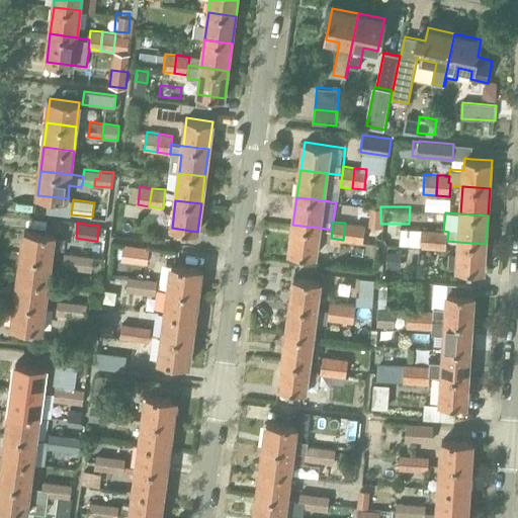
[(345,223),(343,240),(356,242),(358,225),(345,223)]
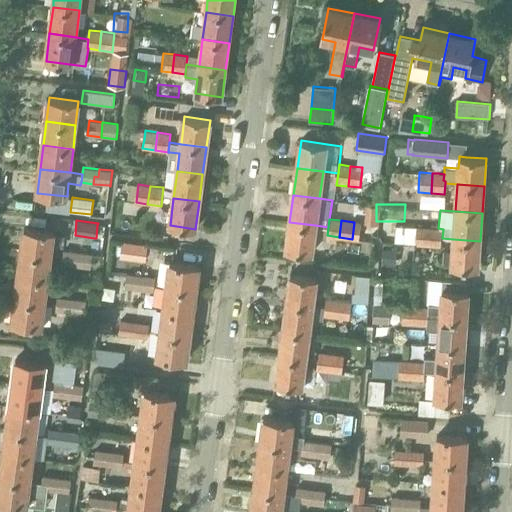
[(285,249),(312,253),(315,225),(289,222),(285,249)]
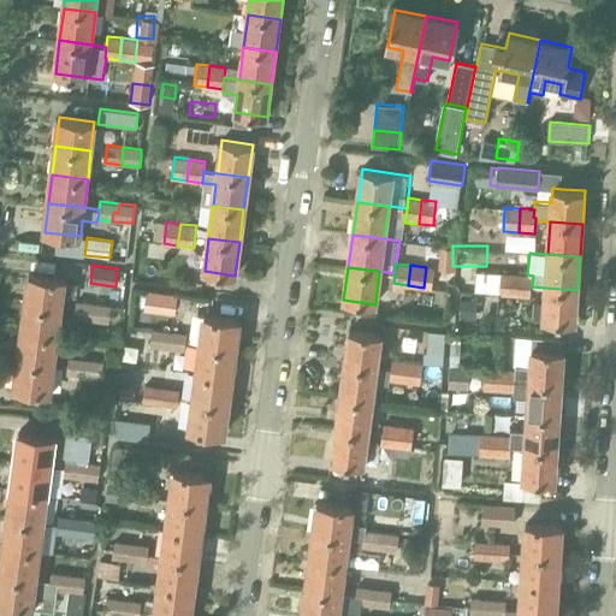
[(515,296),(516,273),(502,273),(502,279),(501,290),(501,296),(515,296)]
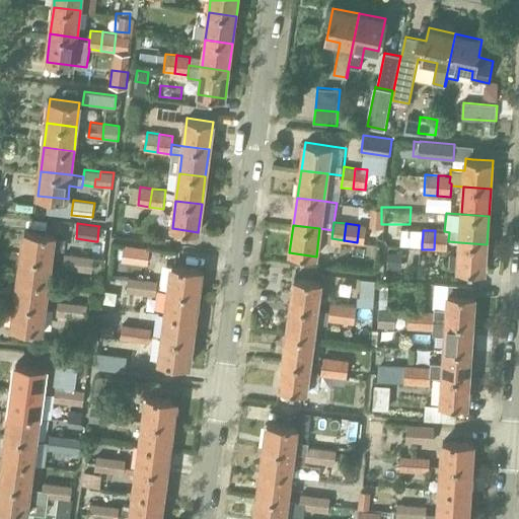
[(434,249),(447,250),(448,241),(449,232),(444,231),(435,230),(434,249)]
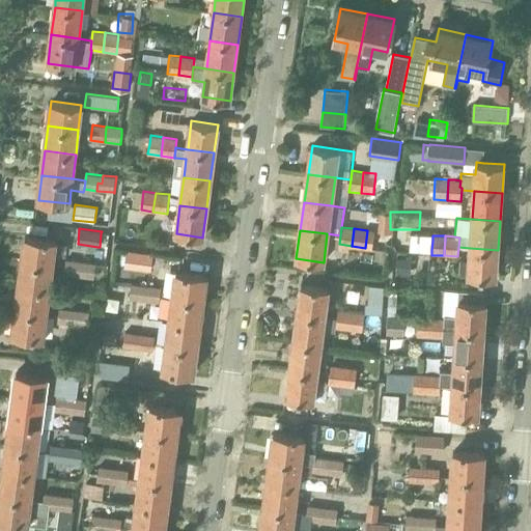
[(22,261),(51,264),(54,240),(25,236),(22,261)]
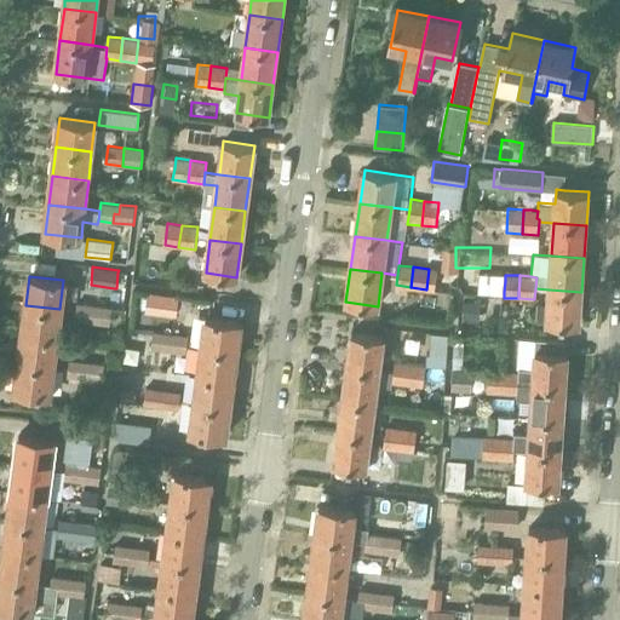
[(579,325),(581,292),(549,290),(546,323),(579,325)]
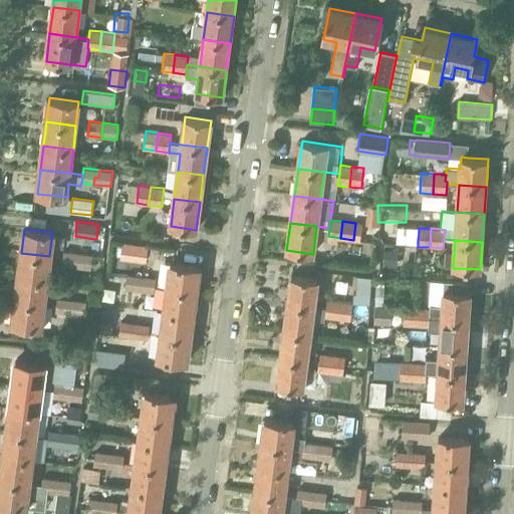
[(148,245),(121,241),(118,259),(146,263),(148,245)]
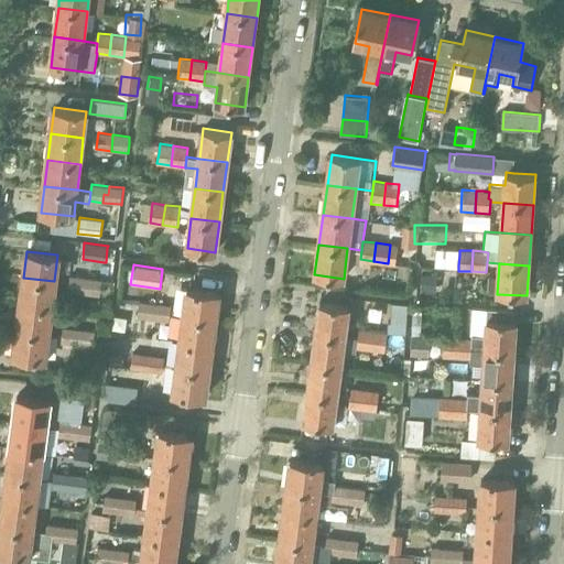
[(71,275),(68,292),(84,294),(86,278),(71,275)]
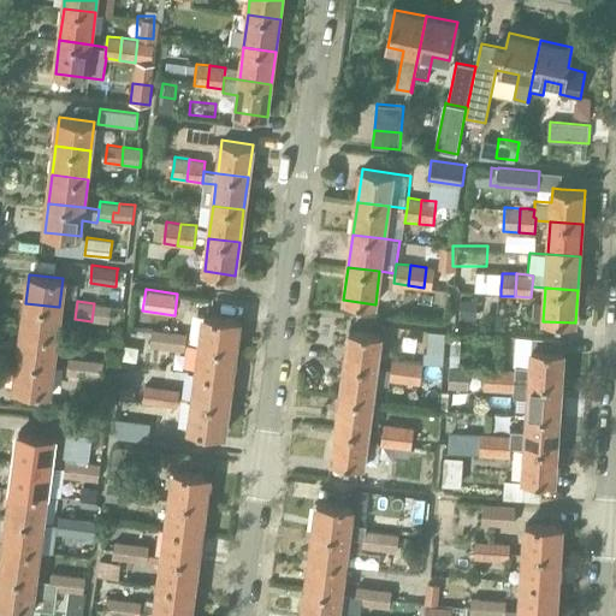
[(458,303),(457,320),(475,321),(478,302),(458,301),(458,303)]
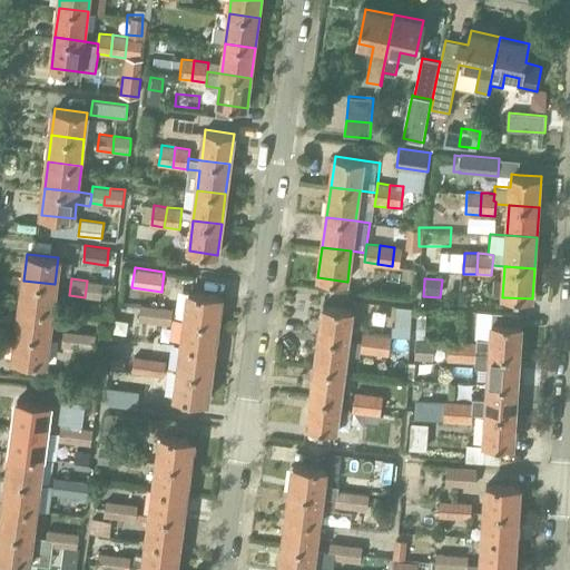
[(51,311),(55,284),(23,281),(20,306),(51,311)]
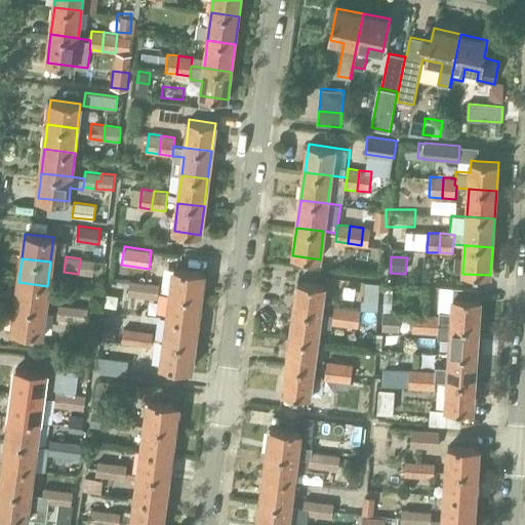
[(89,259),(80,258),(78,274),(93,276),(94,267),(94,263),(95,260),(89,259)]
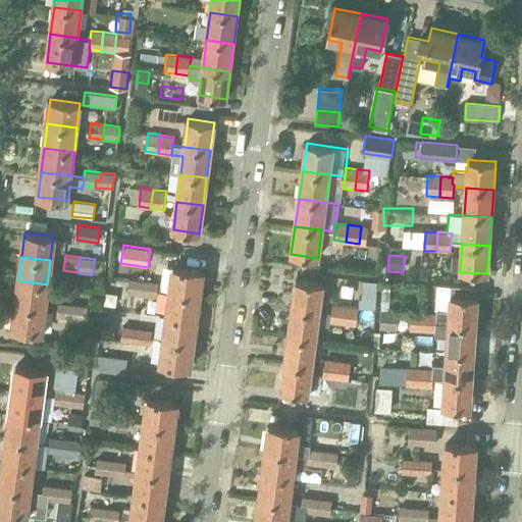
[(168,292),(198,296),(201,271),(171,268),(168,292)]
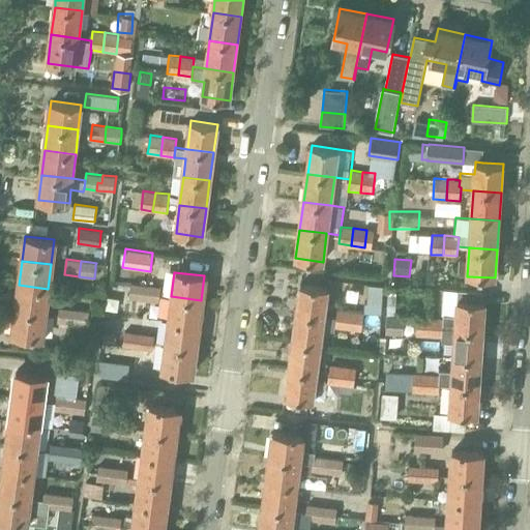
[(129,298),(144,300),(146,285),(131,284),(130,292),(129,298)]
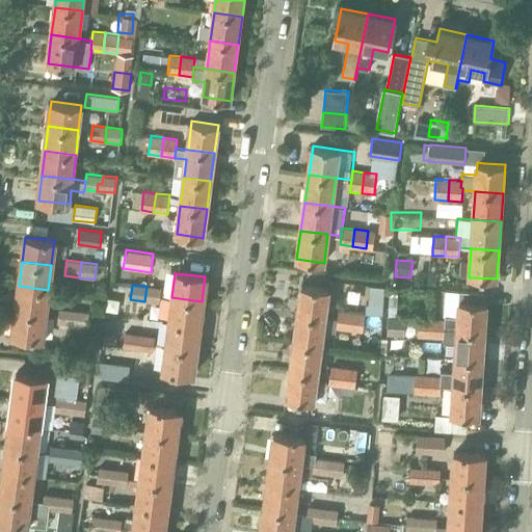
[(298,314),(324,317),(328,289),(301,285),(298,314)]
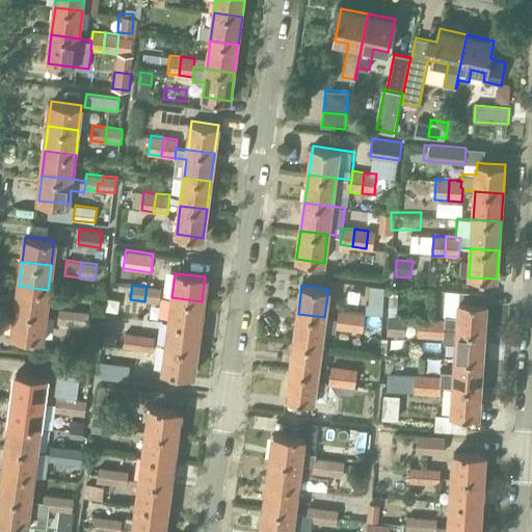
[(45,314),(48,290),(19,286),(16,311),(45,314)]
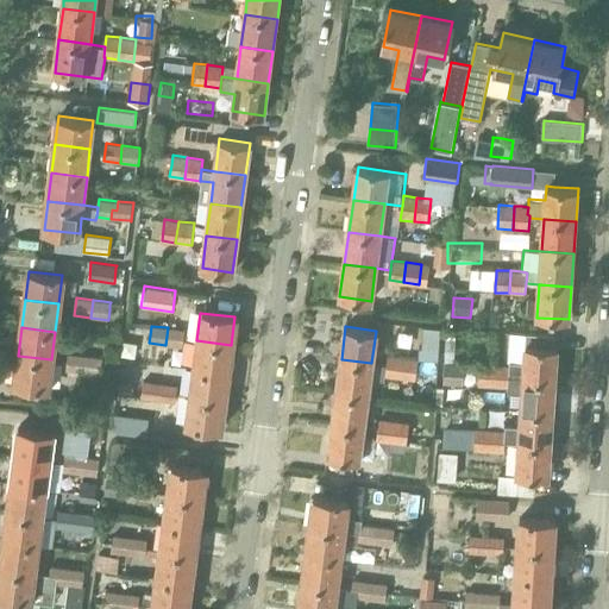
[(186,331),(168,327),(165,345),(184,347),(186,331)]
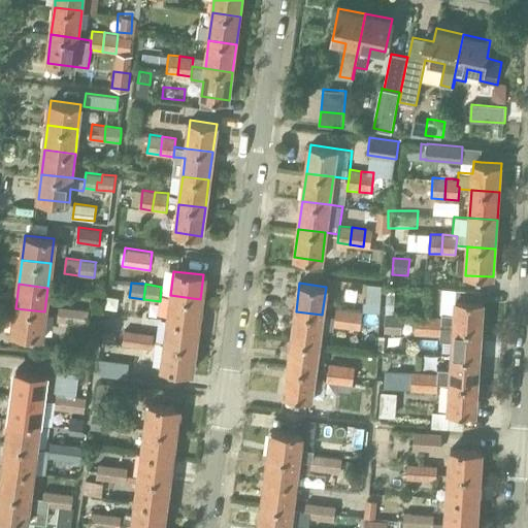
[(198,323),(200,299),(170,295),(167,320),(198,323)]
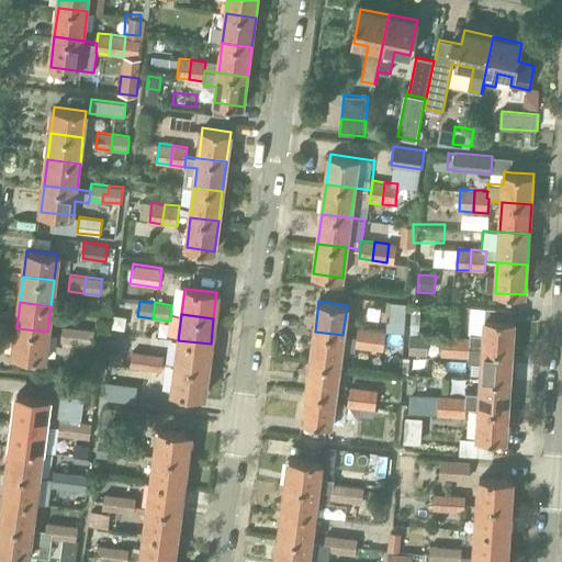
[(515,321),(484,318),(483,337),(471,336),(471,337),(471,348),(482,349),(513,351),(515,321)]
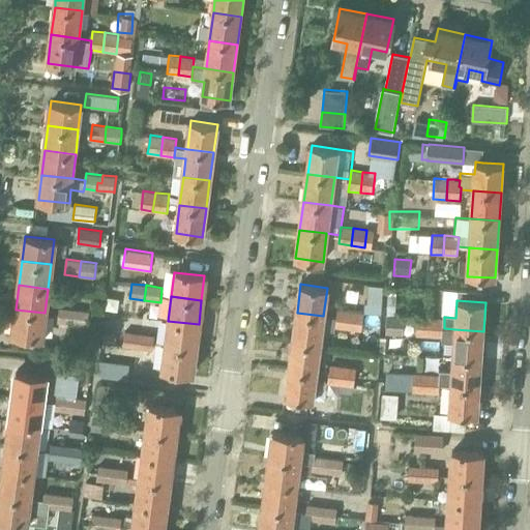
[(382,303),(365,302),(364,313),(381,314),(382,303)]
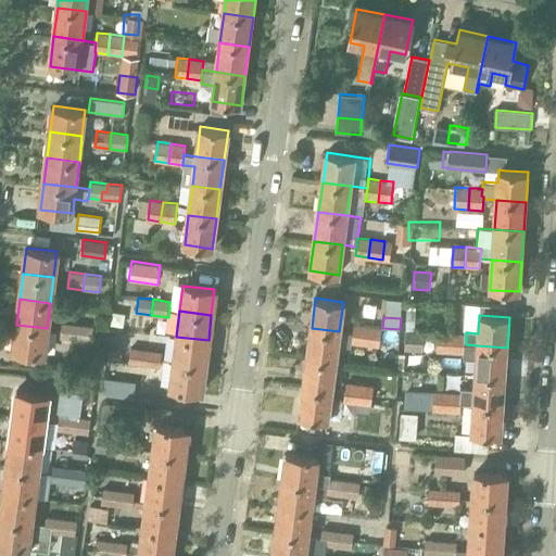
[(62,330),(61,339),(76,340),(78,324),(63,323),(62,330)]
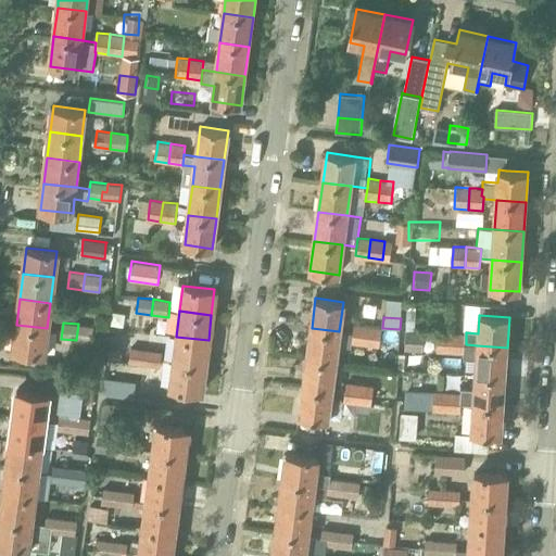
[(95,326),(78,324),(76,340),(92,342),(95,326)]
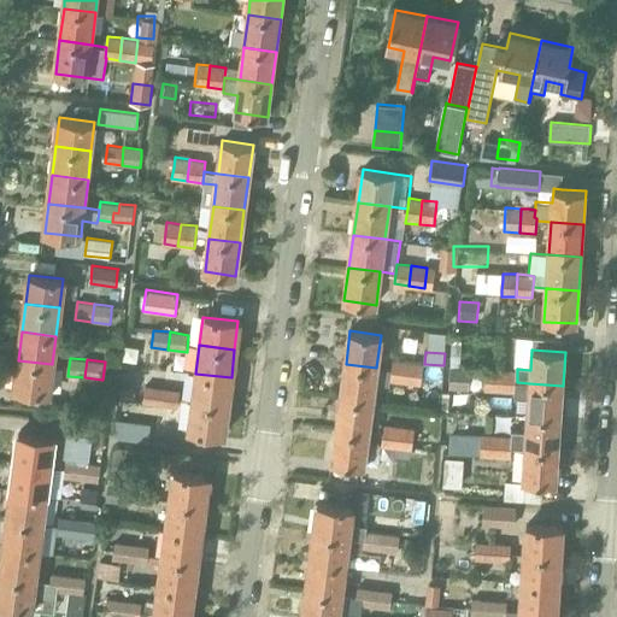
[(392,370),(391,381),(405,383),(409,362),(394,359),(392,370)]
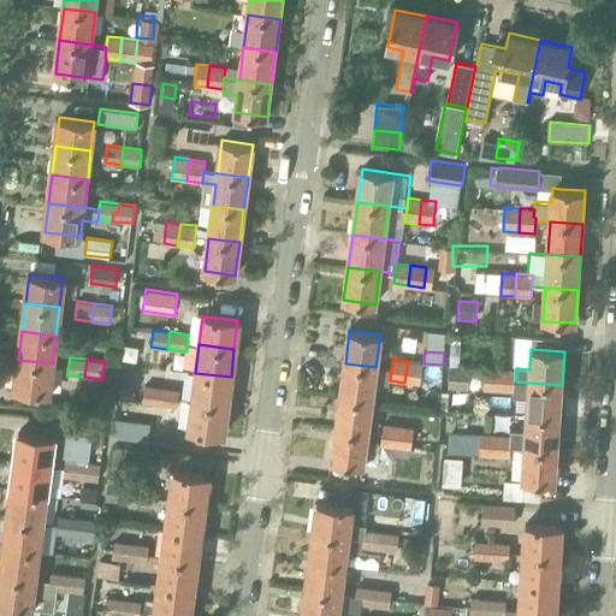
[(48,392),(52,363),(18,360),(15,389),(48,392)]
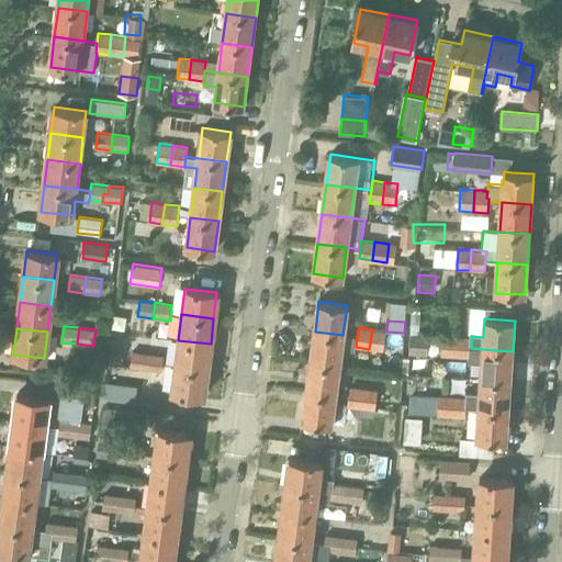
[(386,332),(372,329),(369,349),(383,351),(385,339),(386,332)]
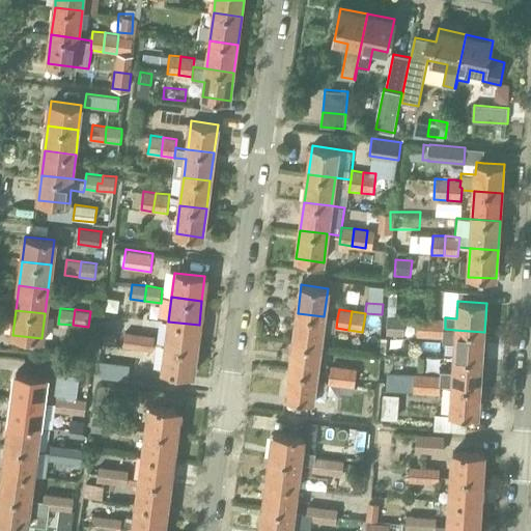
[(298,313),(294,340),(320,344),(322,331),(335,333),(336,328),(337,317),(324,316),(298,313)]
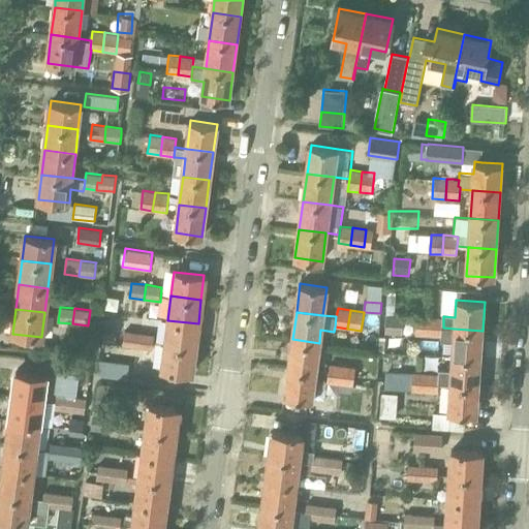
[(429,336),(430,316),(417,316),(416,325),(415,335),(429,336)]
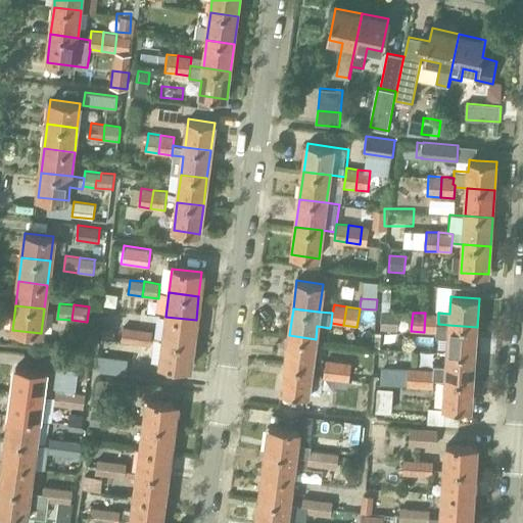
[(438,314),(428,314),(425,313),(424,332),(437,333),(438,324),(438,314)]
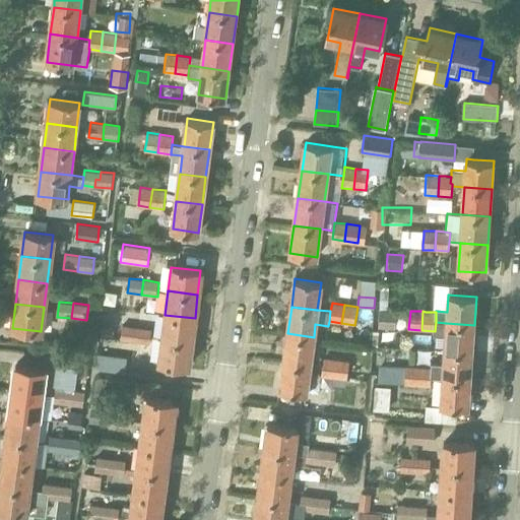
[(192,341),(195,318),(165,315),(163,338),(192,341)]
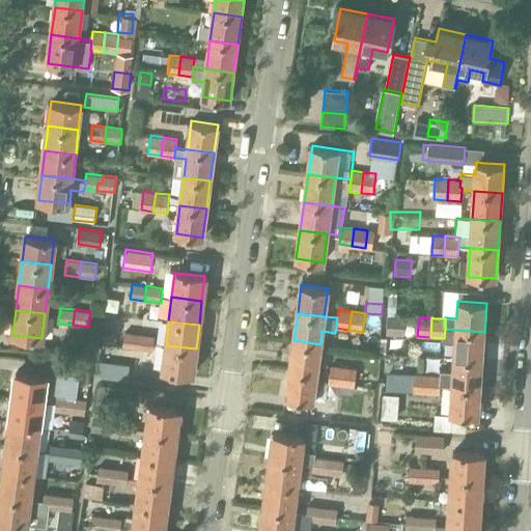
[(444,338),(444,341),(455,342),(454,358),(482,360),(484,332),(455,330),(445,329),(444,338)]
